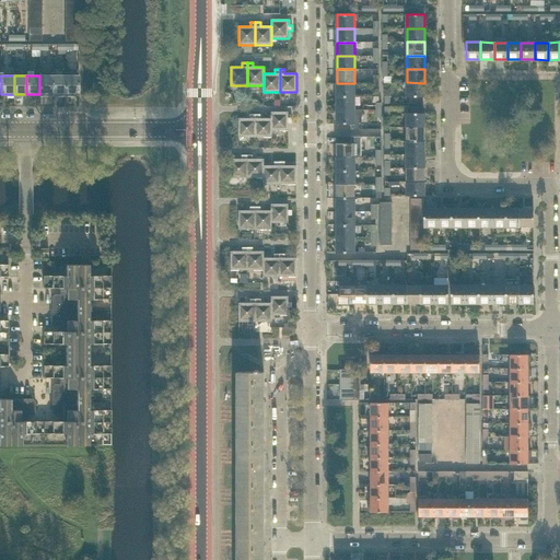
[(39,94),(53,94),(53,76),(39,76),(39,94)]
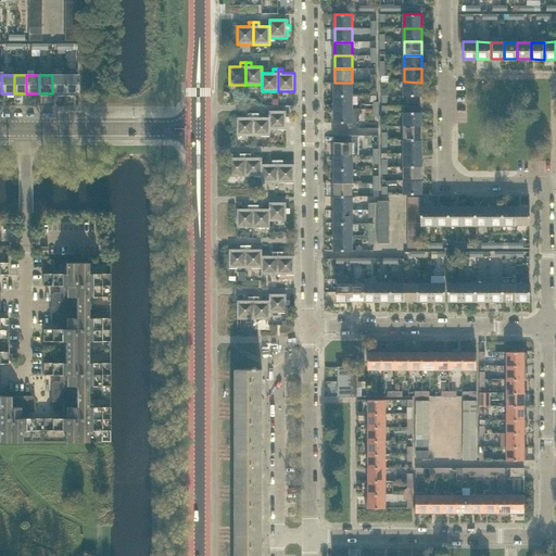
[(52,93),(64,93),(64,75),(52,75),(52,93)]
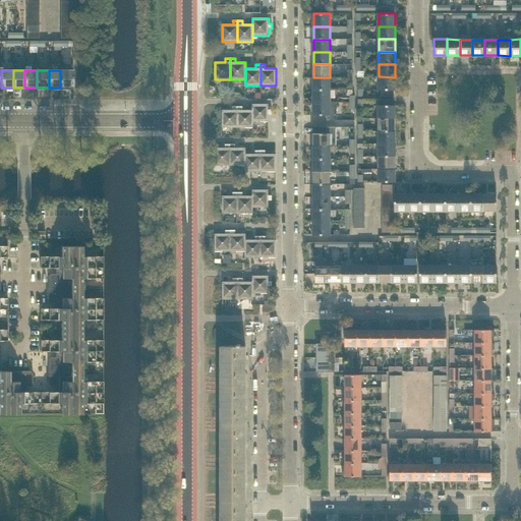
[(73,70),(72,70),(60,70),(60,88),(73,88),(73,70)]
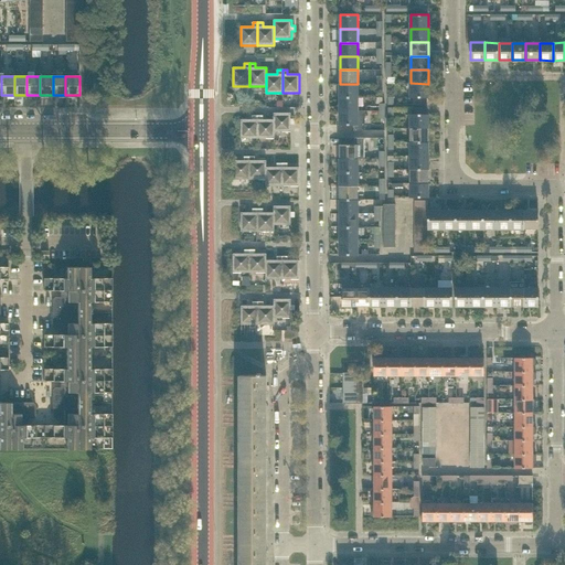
[(428,97),(428,84),(411,83),(411,97),(414,97),(427,97),(428,97)]
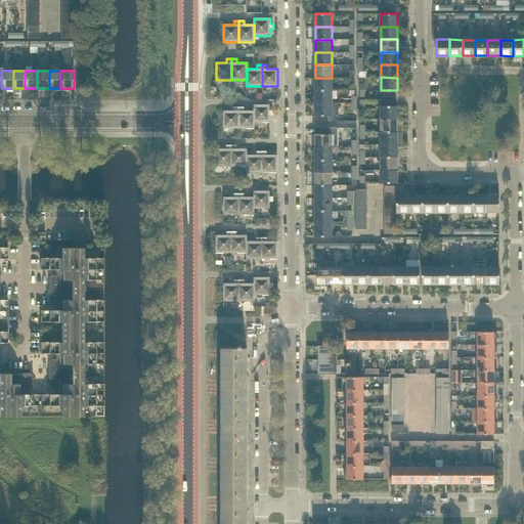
[(332,90),(332,78),(315,78),(315,90),(332,90)]
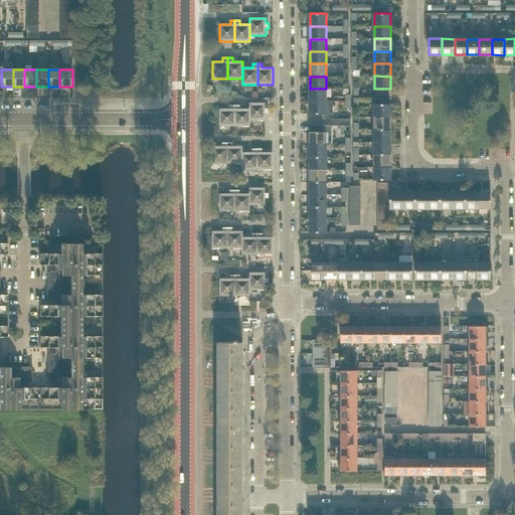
[(326,102),(326,101),(326,89),(310,89),(310,102),(326,102)]
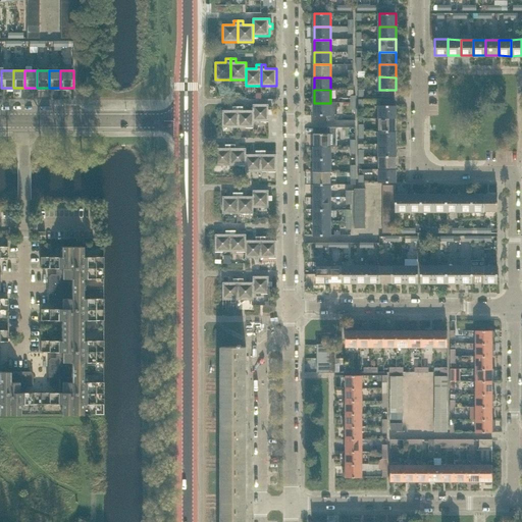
[(337,120),(337,103),(337,102),(330,102),(330,103),(314,103),(314,115),(315,115),(328,115),(328,120),(337,120)]
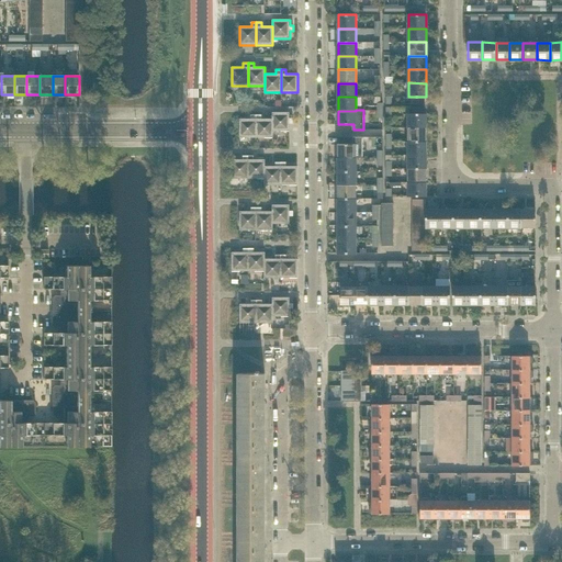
[(289,119),(290,112),(272,112),(272,119),(272,131),(290,131),(289,123),(293,123),(293,119),(289,119)]
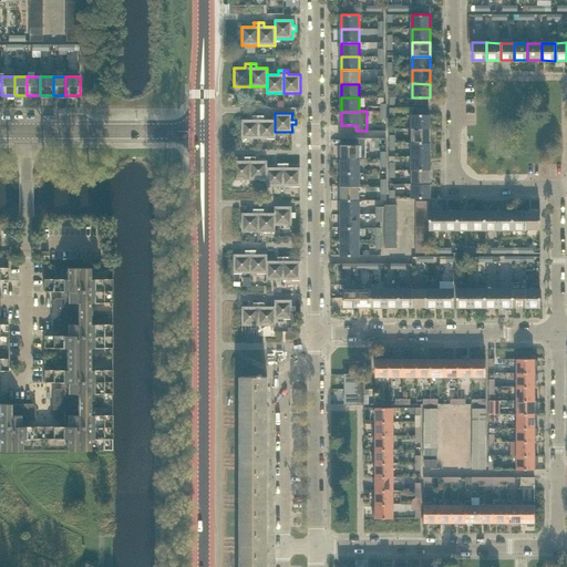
[(429,114),(414,114),(412,114),(412,129),(430,129),(430,114),(429,114)]
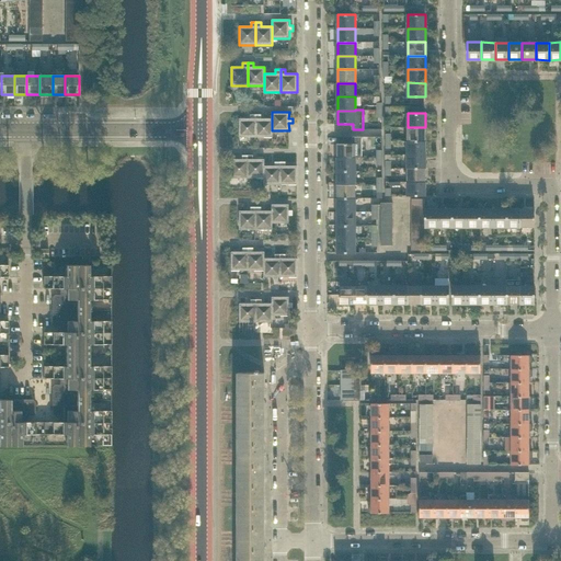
[(256,138),(255,114),(251,114),(251,118),(239,118),(240,137),(256,138)]
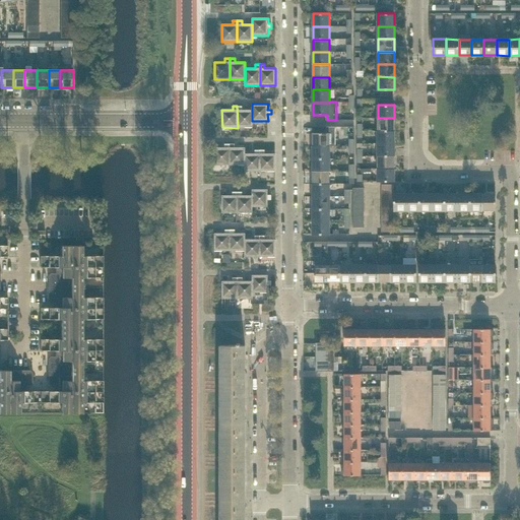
[(242,110),(242,106),(237,106),(238,128),(252,128),(252,121),(252,110),(242,110)]
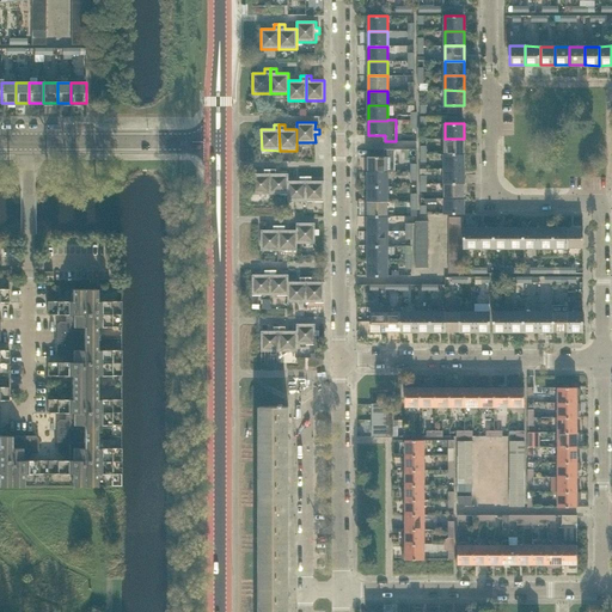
[(445,154),(464,154),(464,139),(445,139),(445,154)]
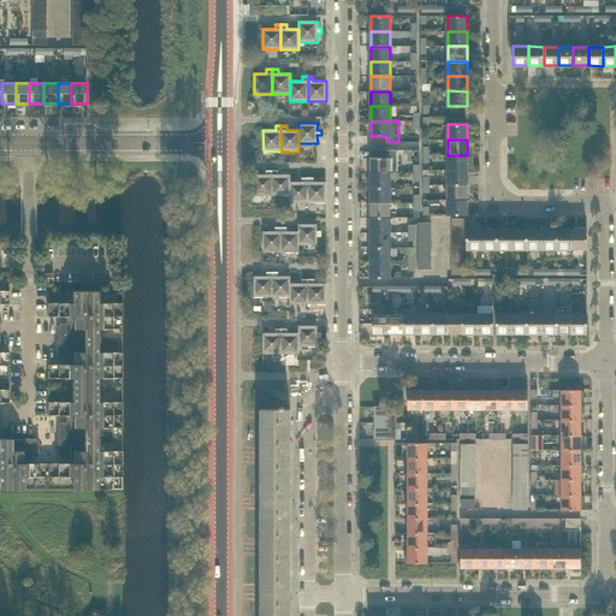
[(372,158),(371,158),(371,173),(390,173),(398,173),(398,150),(388,150),(386,158),(372,158)]
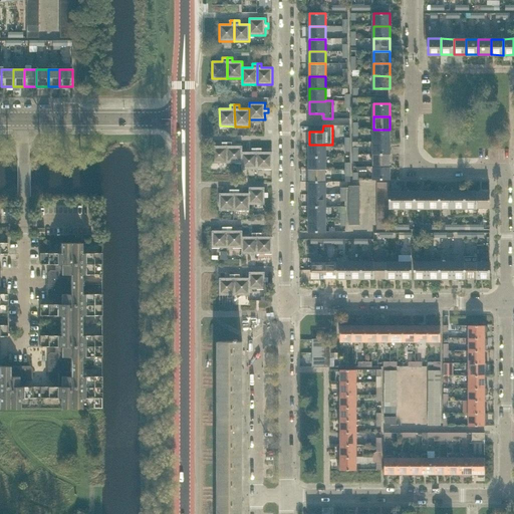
[(373,142),(390,142),(390,130),(373,130),(373,142)]
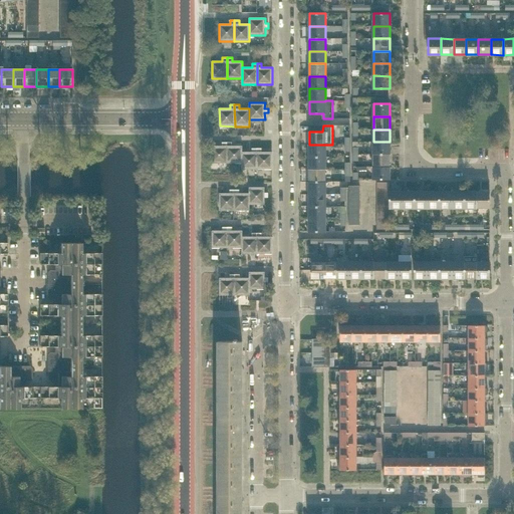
[(373,155),(390,154),(390,142),(373,142),(373,155)]
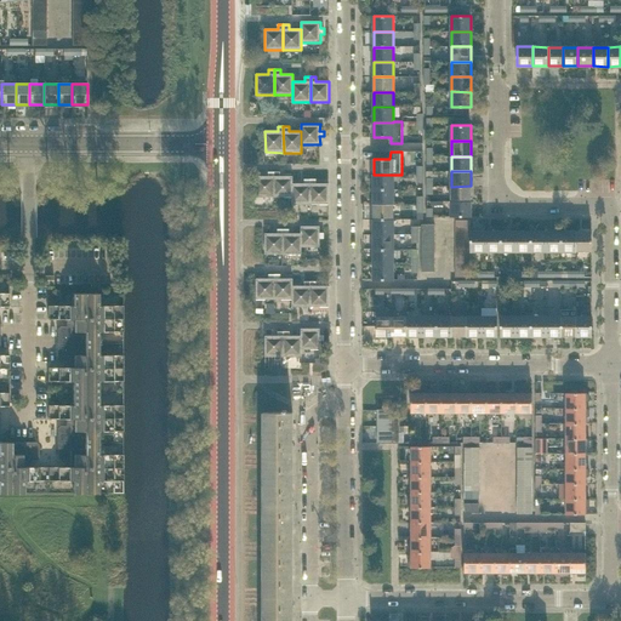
[(274,197),(274,172),(268,172),(268,176),(256,176),(256,197),(274,197)]
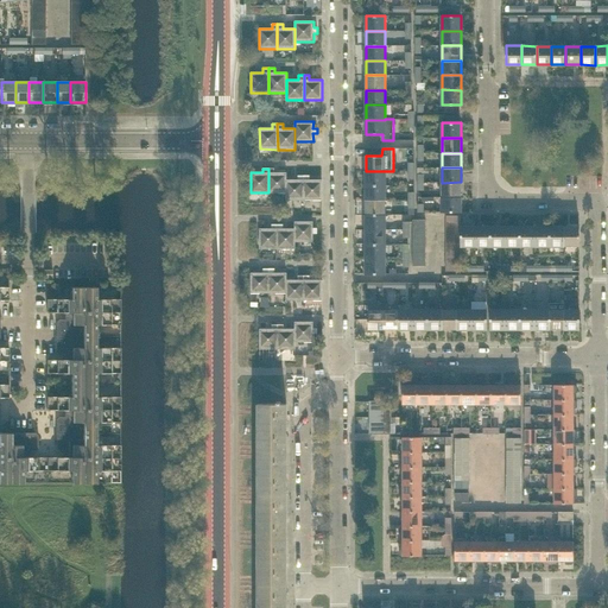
[(274,172),(274,169),(268,169),(268,192),(286,192),(286,179),(286,172),(274,172)]
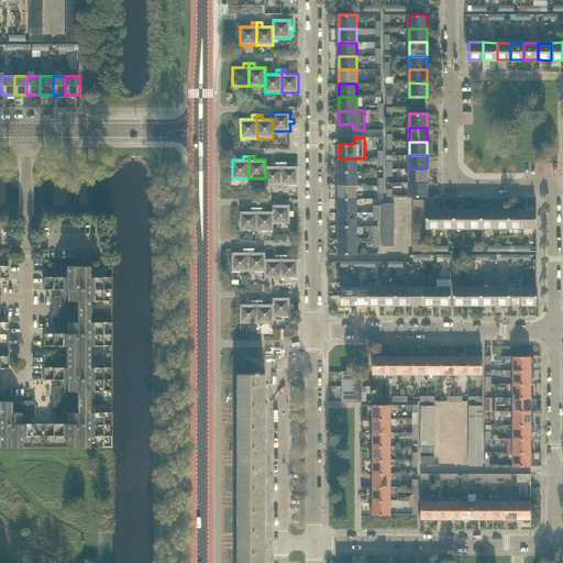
[(339,172),(356,172),(356,158),(339,158),(339,172)]
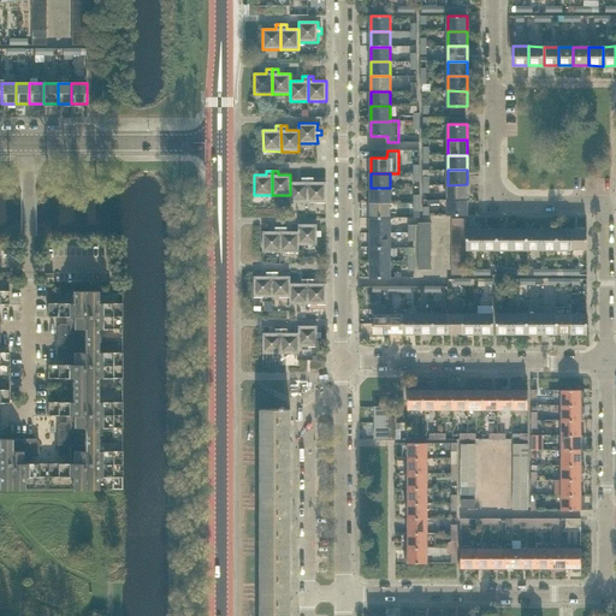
[(308,202),(308,178),(302,178),(302,182),(290,182),(290,195),(290,202),(308,202)]
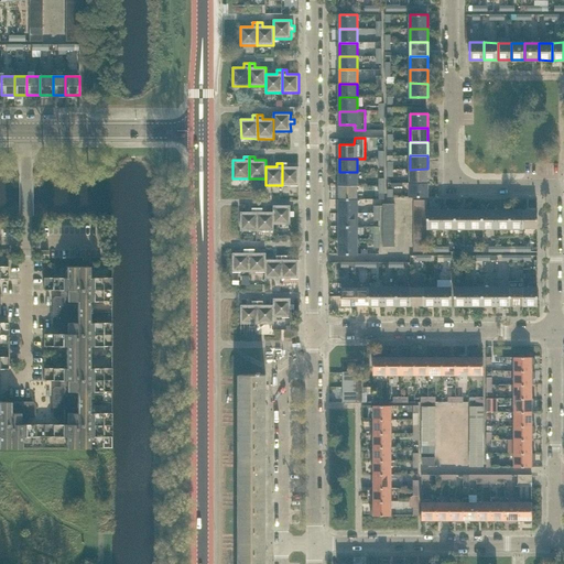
[(286,166),(286,163),(282,163),(282,185),(299,185),(299,166),(286,166)]
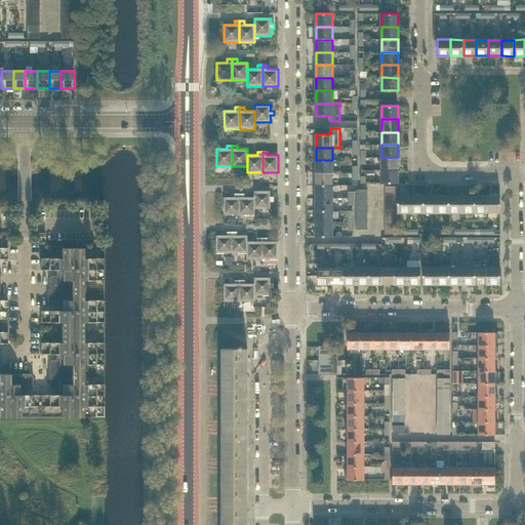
[(381,170),(398,170),(398,157),(381,158),(381,170)]
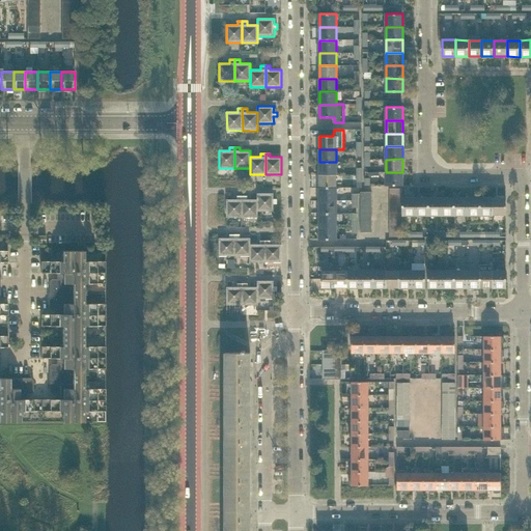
[(319,175),(336,175),(336,162),(319,162),(319,175)]
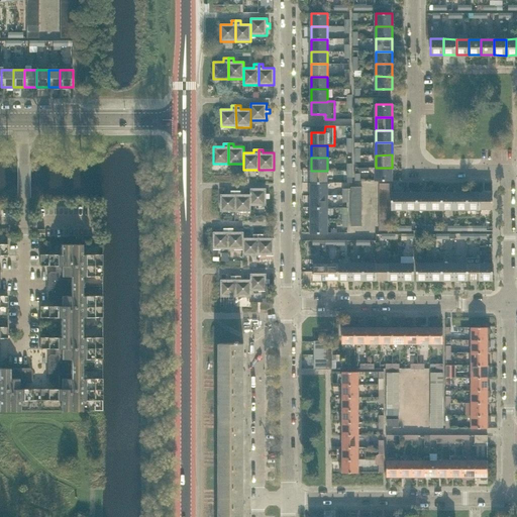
[(376,181),(392,181),(392,168),(376,168),(376,181)]
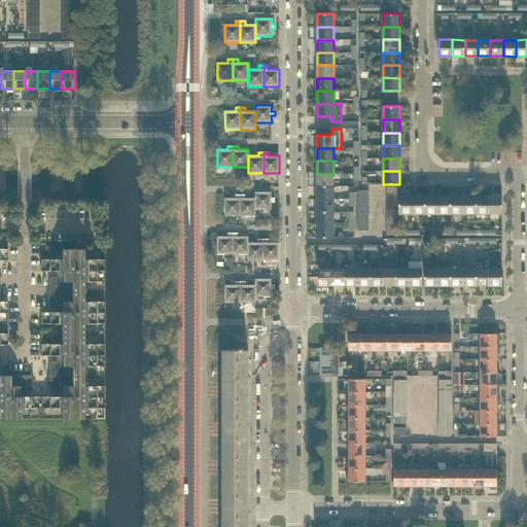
[(317,186),(334,186),(334,174),(317,174),(317,186)]
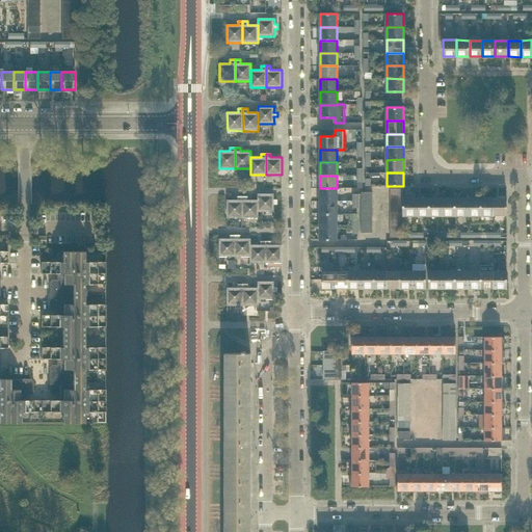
[(320,201),(337,201),(337,188),(320,188),(320,201)]
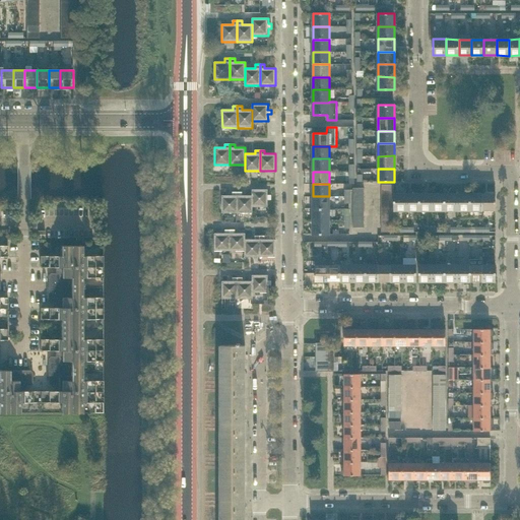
[(268,195),(268,189),(252,189),(252,195),(253,207),(267,207),(267,200),(271,200),(271,195),(268,195)]
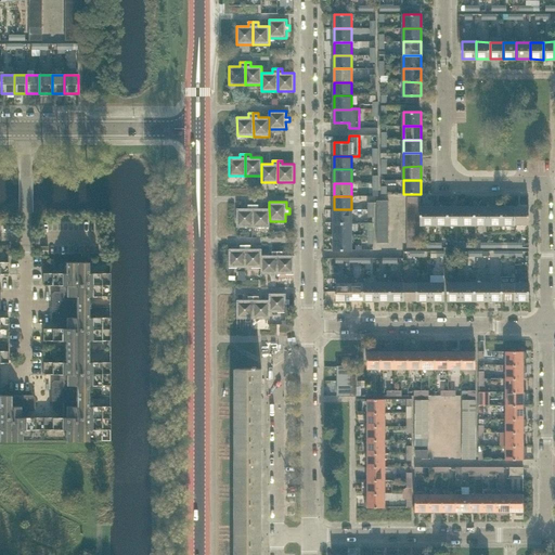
[(254,228),(254,205),(248,205),(248,208),(236,208),(237,227),(254,228)]
